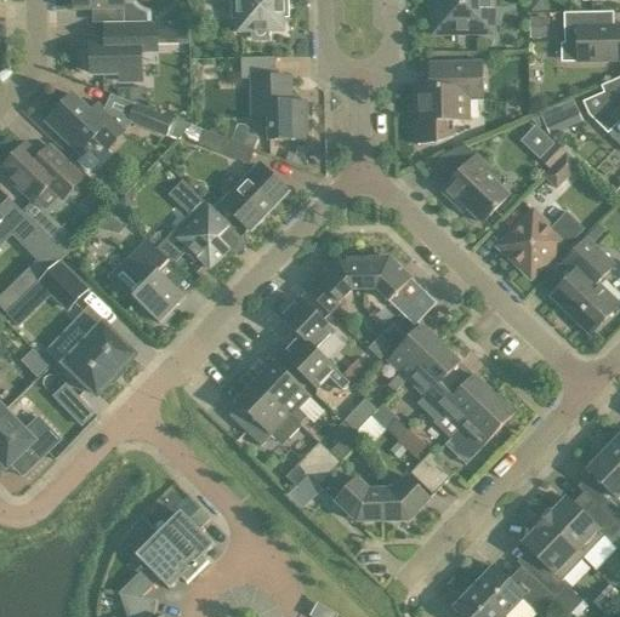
[(74,0),(75,9),(91,7),(91,21),(121,20),(121,6),(124,6),(124,0),(74,0)]
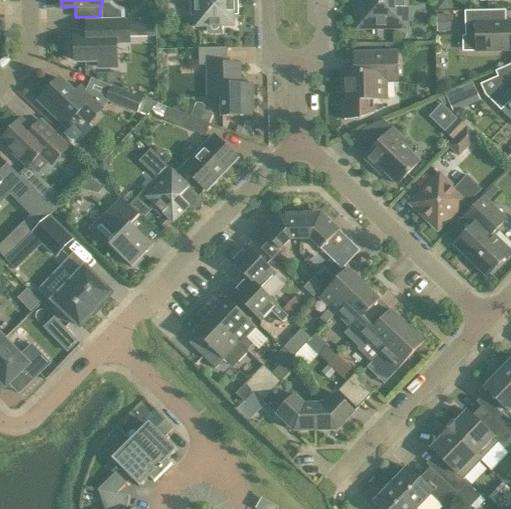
[(194,0),(195,26),(234,25),(238,13),(238,0),(194,0)]
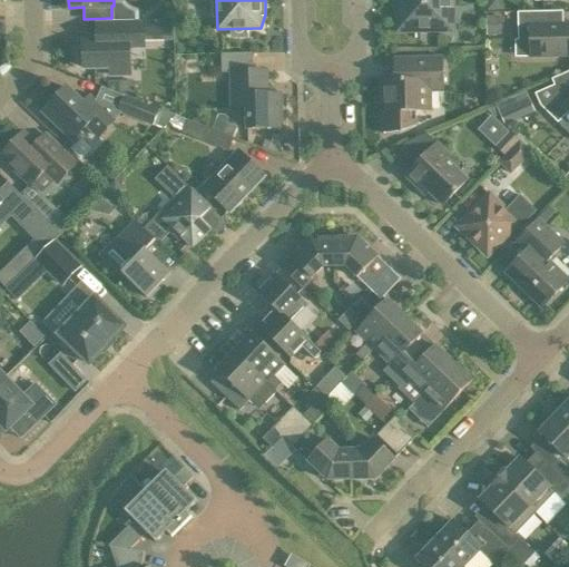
[(395,0),(396,30),(452,29),(451,0),(395,0)]
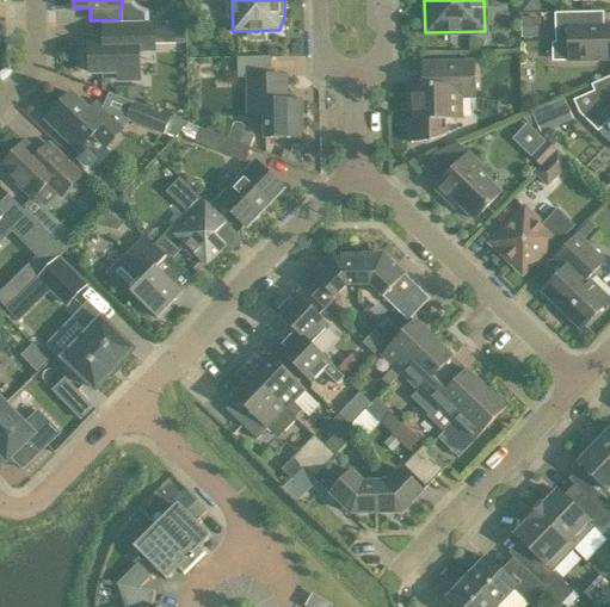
[(609,24),(584,25),(584,11),(555,11),(555,30),(568,30),(570,60),(609,59),(609,24)]
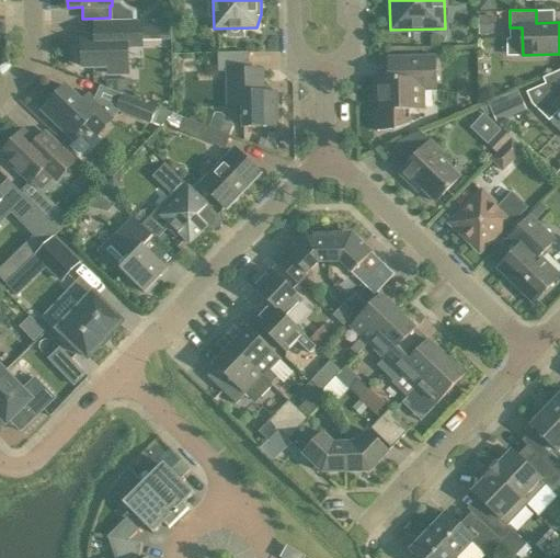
[(478,32),(493,32),(492,14),(477,14),(478,32)]
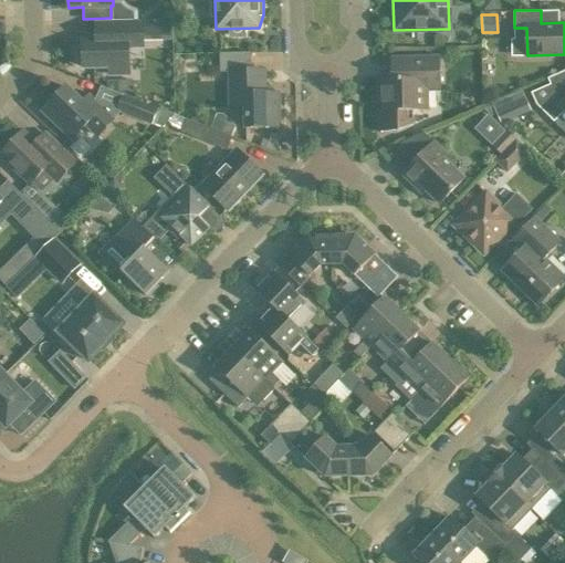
[(129,72),(128,45),(144,45),(143,19),(96,20),(96,34),(83,34),(84,65),(110,65),(110,73),(129,72)]
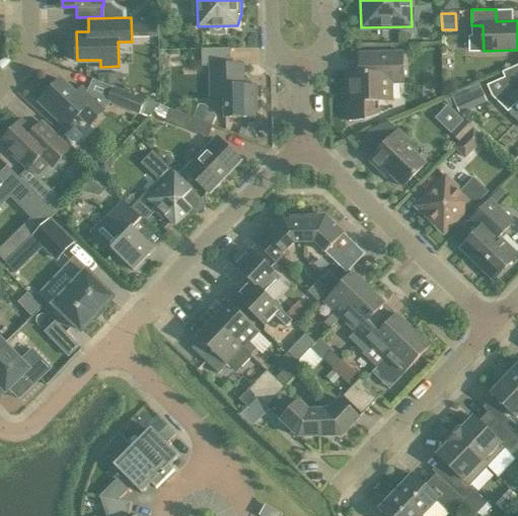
[(230,63),(230,47),(202,48),(202,65),(211,65),(212,96),(215,96),(215,101),(221,106),(225,106),(226,116),(255,116),(255,84),(252,84),(252,81),(245,75),(243,75),(242,63),(230,63)]
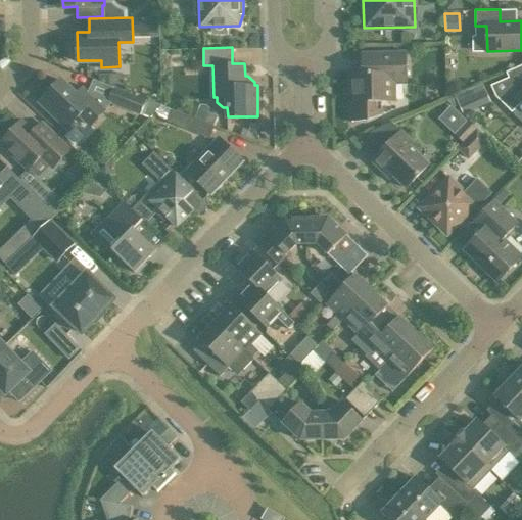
[(351,80),(350,80),(350,94),(354,94),(354,101),(350,102),(351,123),(364,122),(382,113),(382,101),(395,101),(395,83),(407,83),(408,83),(408,81),(408,73),(407,51),(384,52),(363,52),(360,52),(360,53),(360,66),(361,73),(353,73),(354,79),(354,80),(351,80)]
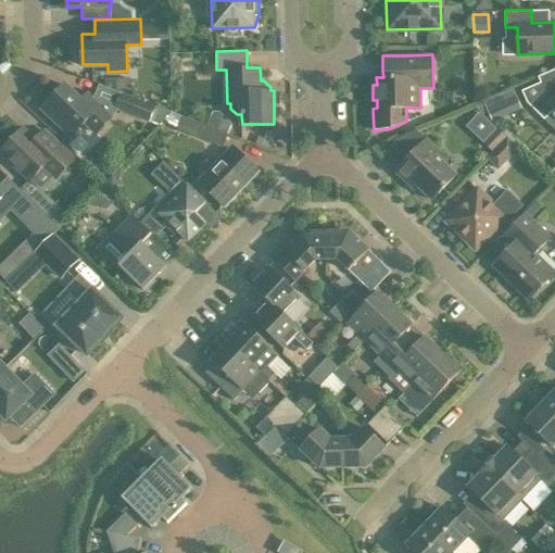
[(554,91),(554,92),(543,80),(521,90),(527,101),(544,118),(554,108),(554,91)]
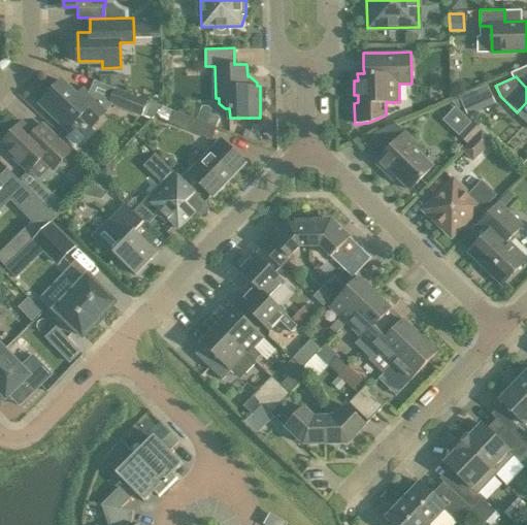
[(77,95),(62,79),(40,102),(68,128),(80,115),(92,126),(106,110),(83,89),(77,95)]
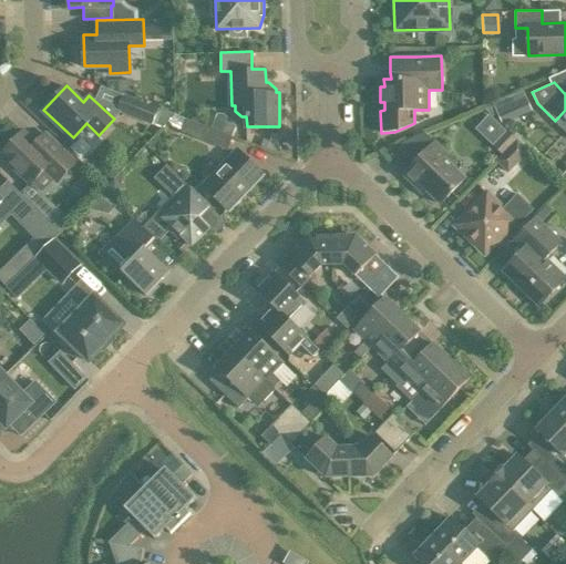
[(151,123),(157,106),(124,94),(119,110),(151,123)]
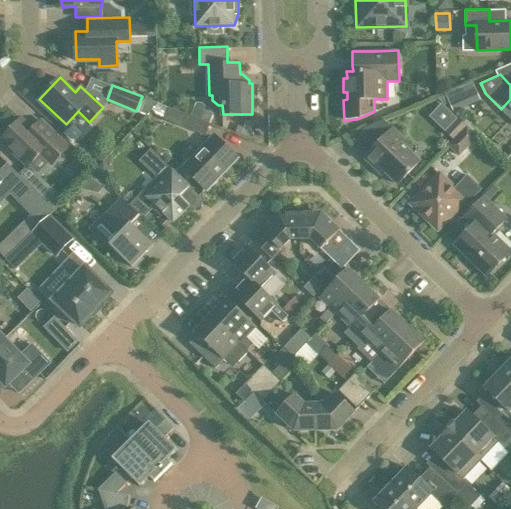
[(449,105),(466,98),(460,85),(443,92),(449,105)]
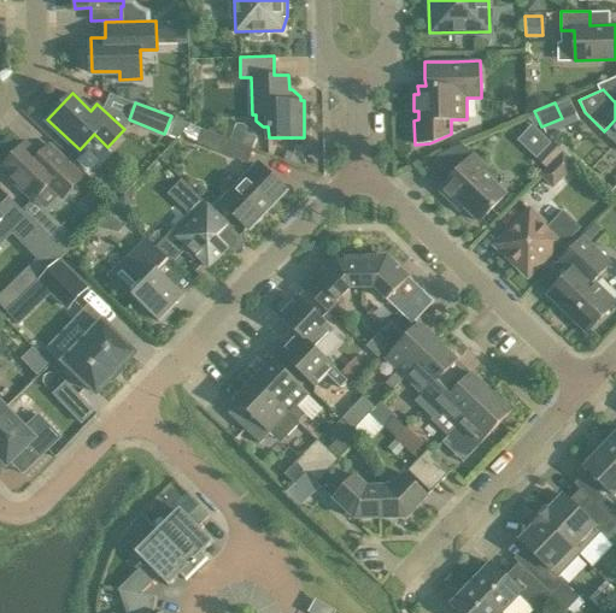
[(245,161),(251,146),(227,136),(221,152),(245,161)]
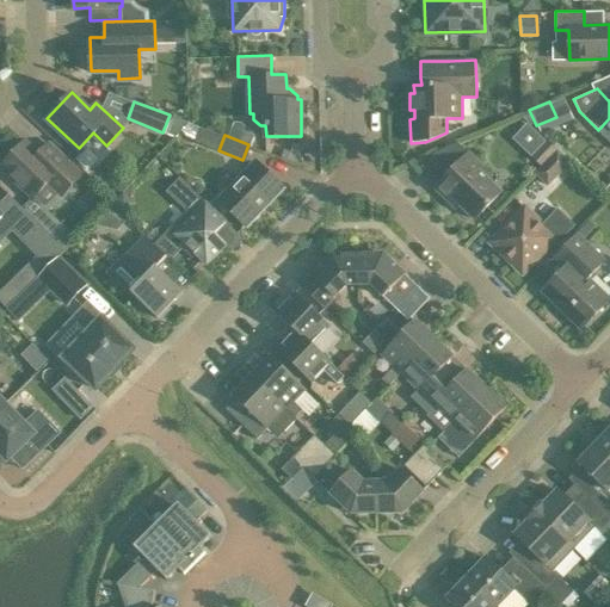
[(541,165),(556,149),(543,136),(528,153),(540,163),(541,165)]
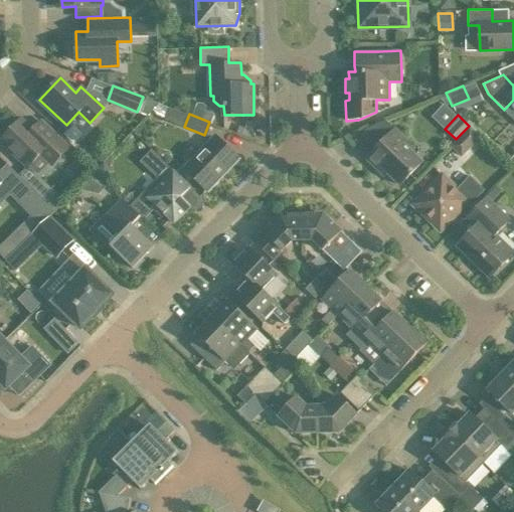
[(43,139),(21,119),(1,140),(28,166),(48,145),(60,156),(69,147),(51,130),(43,139)]
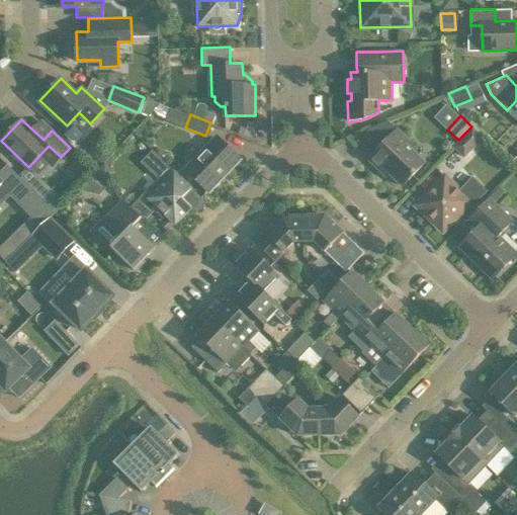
[(402,184),(424,162),(405,144),(408,140),(388,120),(369,127),(383,143),(369,158),(381,170),(384,167),(402,184)]
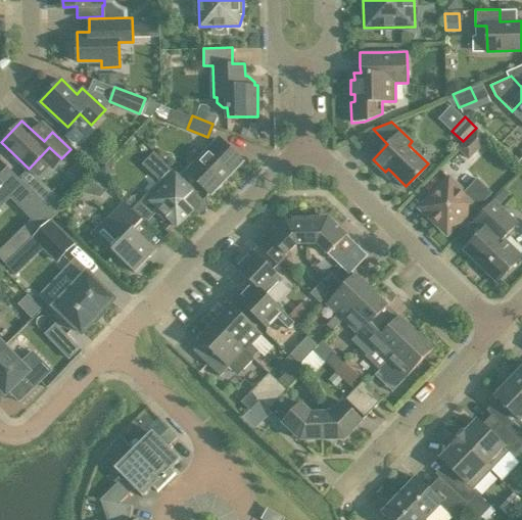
[(463,141),(462,140),(457,146),(467,157),(486,137),(476,128),(463,141)]
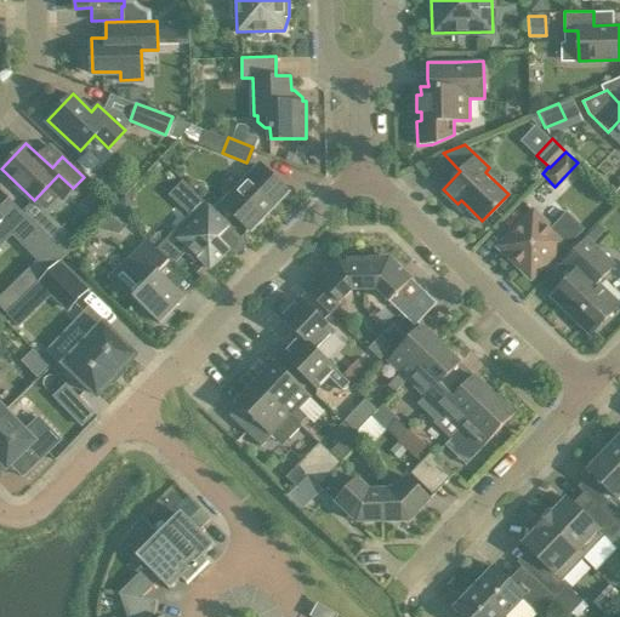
[(250,228),(288,189),(260,163),(223,201),(250,228)]
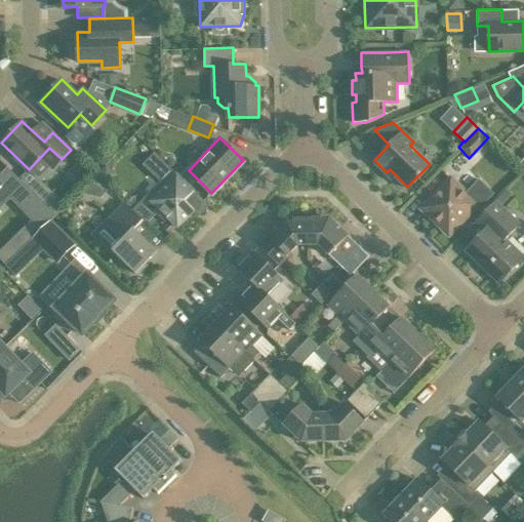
[(152,150),(140,162),(158,179),(143,195),(154,207),(152,208),(155,211),(163,219),(167,216),(177,227),(194,209),(195,209),(185,199),(194,190),(172,168),(172,169),(152,150)]
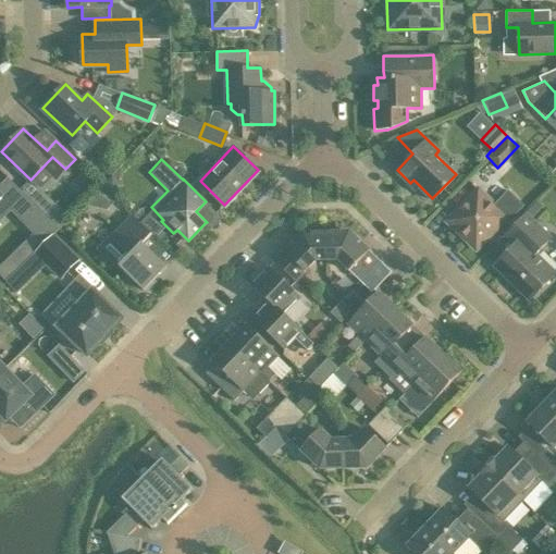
[(33,232),(44,243),(58,228),(8,177),(0,184),(0,211),(7,205),(33,232)]
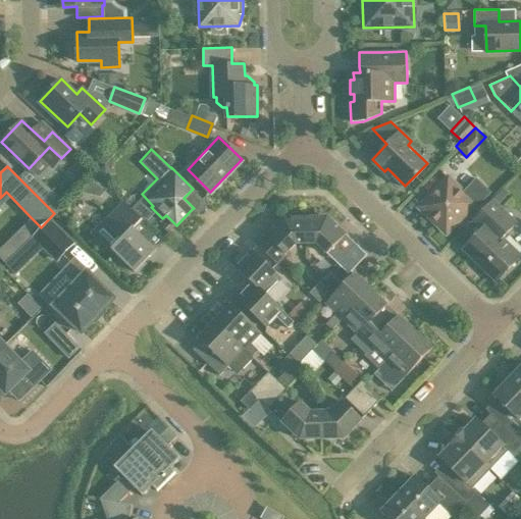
[(446,231),(486,190),(474,176),(461,190),(448,176),(419,206),(446,231)]
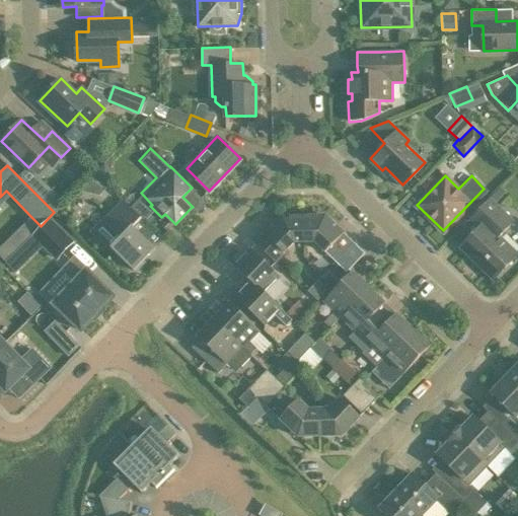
[(493,278),(517,253),(499,236),(513,221),(489,198),(469,218),(478,227),(460,246),(493,278)]
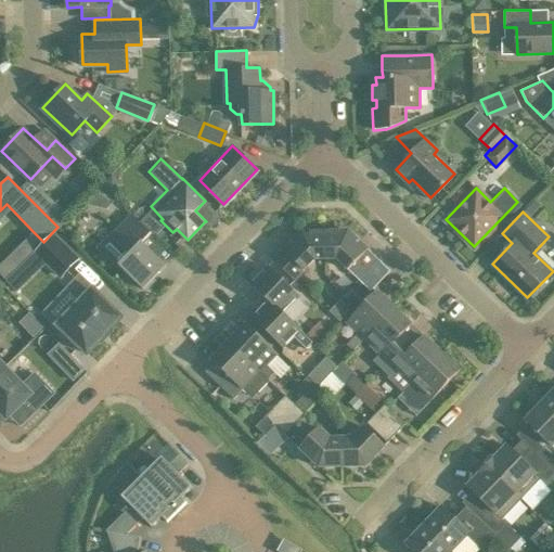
[(142,287),(165,264),(142,241),(151,232),(131,213),(110,235),(129,253),(118,264),(142,287)]
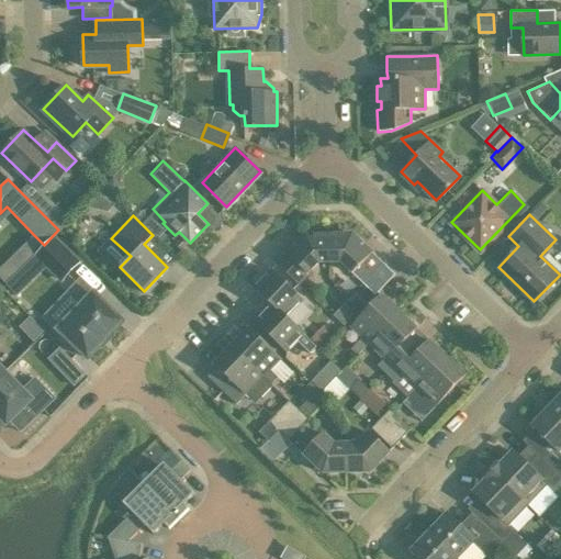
[(318,261),(329,261),(328,232),(305,233),(277,263),(298,282),(318,261)]
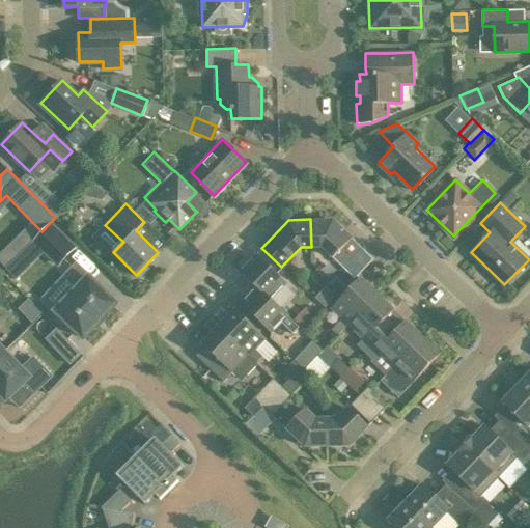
[(310,219),(311,247),(322,246),(354,277),(373,257),(333,219),(310,219)]
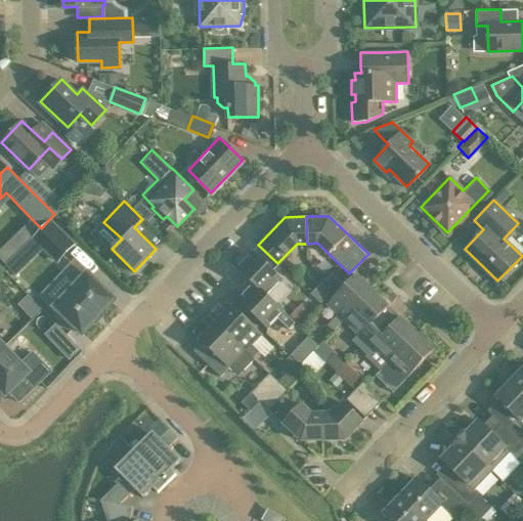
[(33,237),(41,228),(31,218),(30,219),(13,235),(24,246),(33,237)]
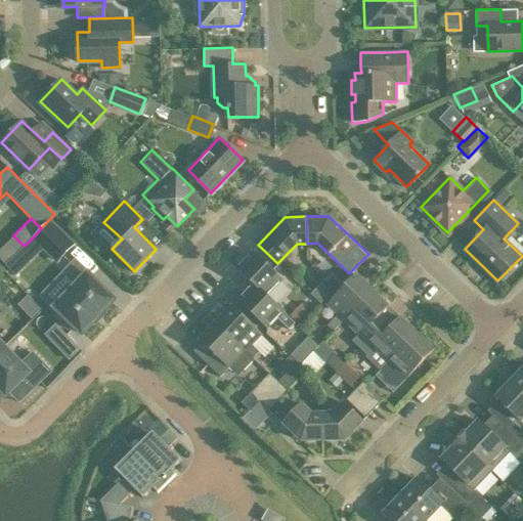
[(41,237),(66,261),(78,248),(53,224),(41,237)]
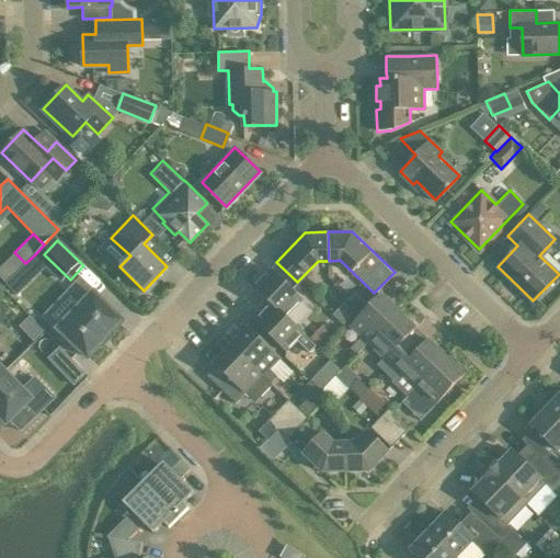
[(285,316),(286,316),(301,298),(271,268),(253,286),(271,303),(285,316)]
